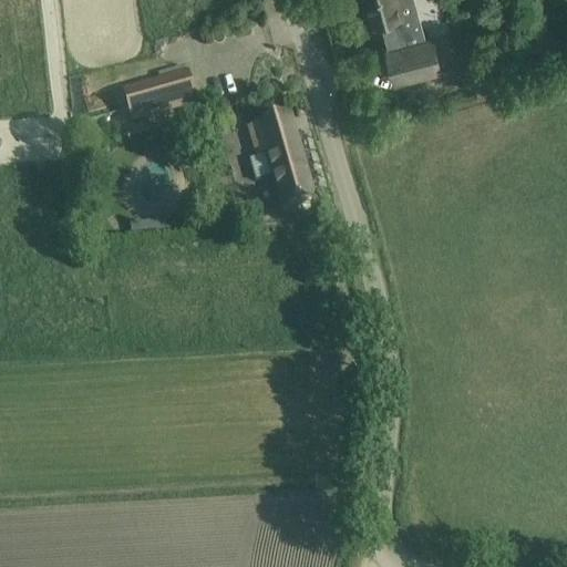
[(389,51),(392,50),(411,45),(402,16),(418,12),(413,0),(364,0),(371,24),(381,21),(389,51)]
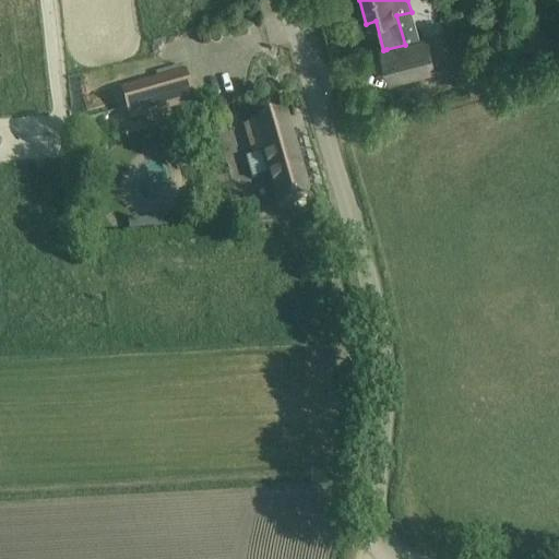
[(426,39),(405,45),(387,49),(395,80),(435,69),(426,39)]
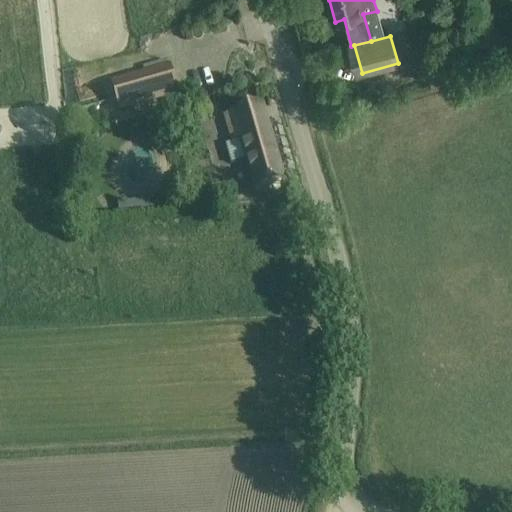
[(414,60),(419,79),(433,75),(427,56),(414,60)]
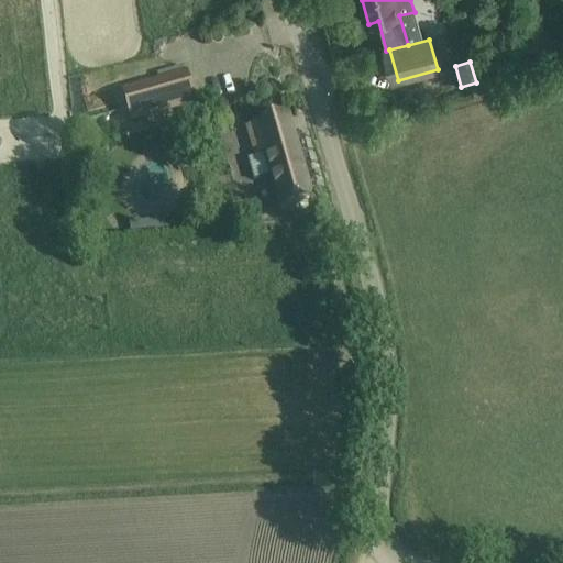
[(188,77),(124,96),(132,121),(195,103),(188,77)]
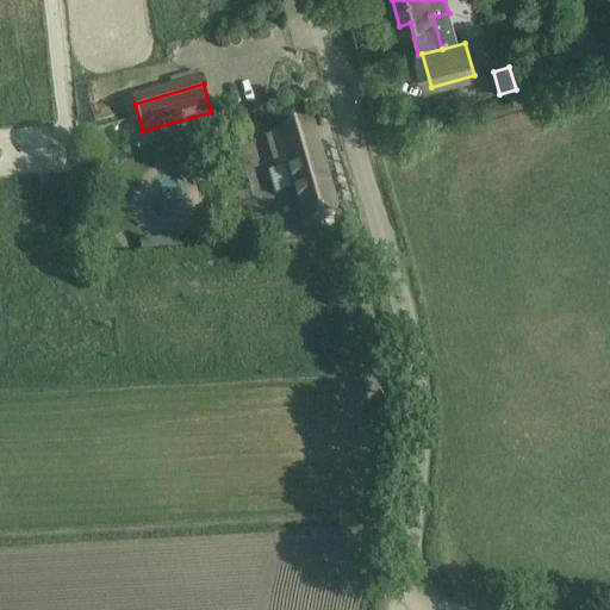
[(330,182),(313,126),(268,141),(277,172),(269,174),(275,197),(294,191),(305,229),(317,225),(340,218),(332,193),(331,194),(328,182),(330,182)]
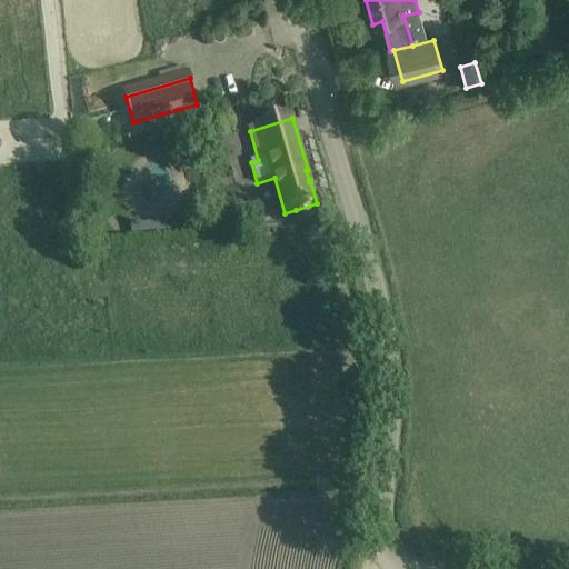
[(226,226),(221,207),(209,209),(213,228),(226,226)]
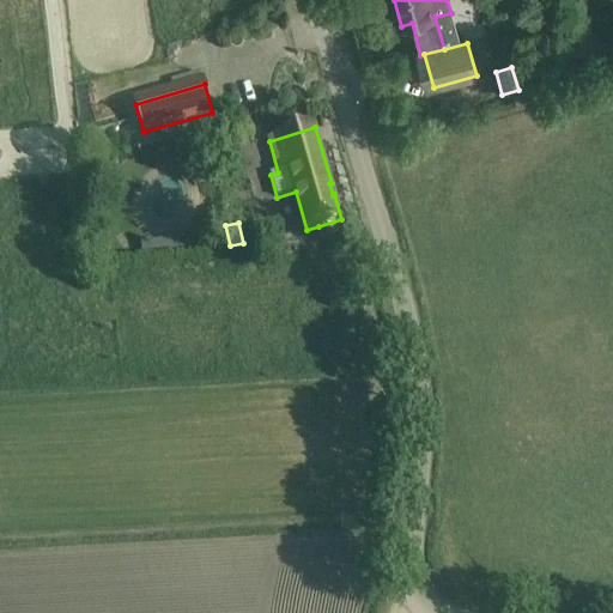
[(140,254),(175,253),(175,240),(140,241),(140,254)]
